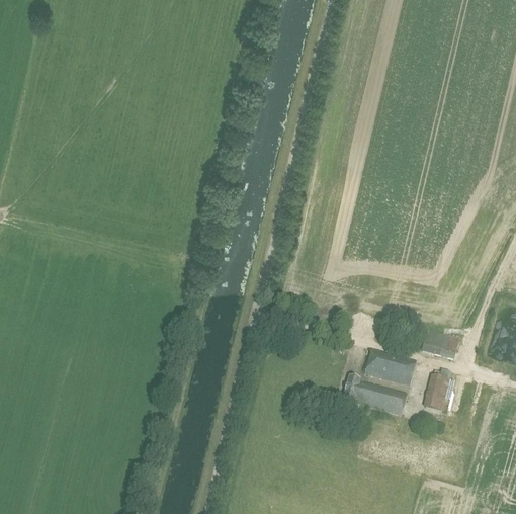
[(515,352),(515,320),(503,317),(498,338),(510,341),(508,351),(515,352)]
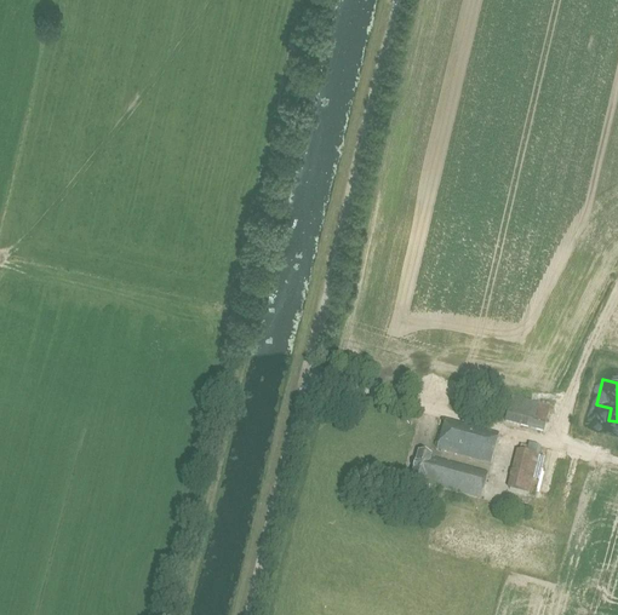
[(541,427),(547,403),(524,397),(518,420),(541,427)]
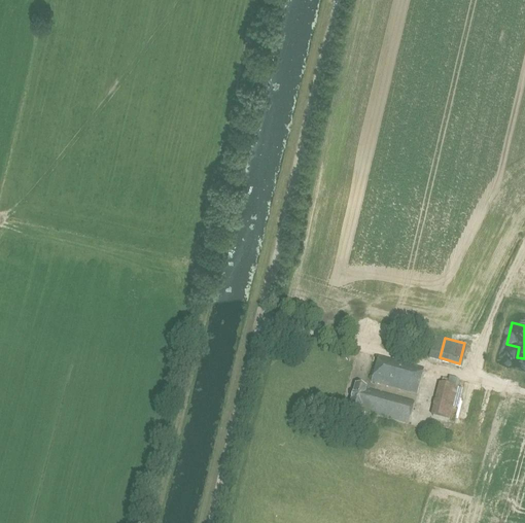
[(422,364),(376,352),(370,378),(415,390),(422,364)]
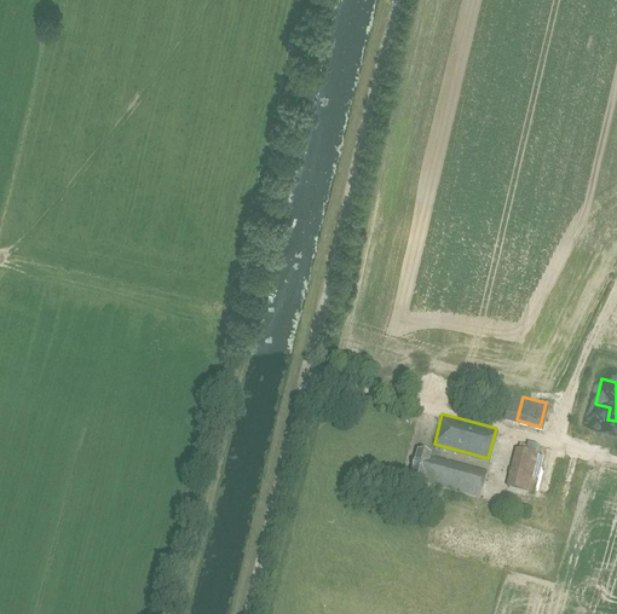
[(535,451),(513,446),(508,464),(530,470),(535,451)]
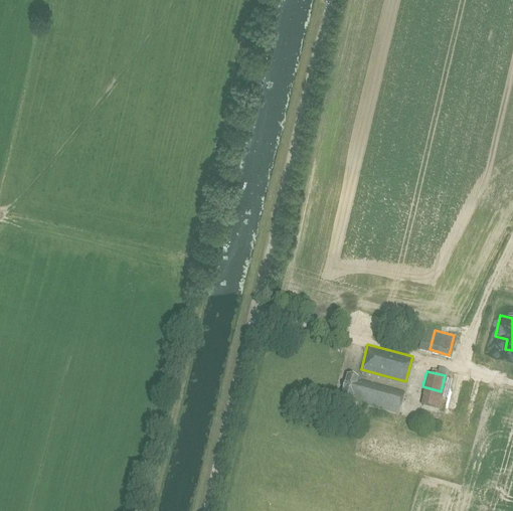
[(345,373),(339,396),(349,399),(349,397),(396,411),(402,390),(355,376),(355,375),(345,373)]
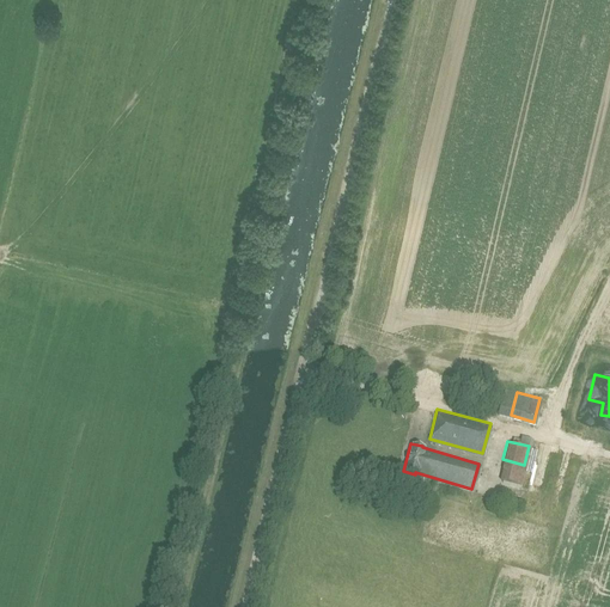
[(524,465),(502,459),(498,479),(519,485),(524,465)]
